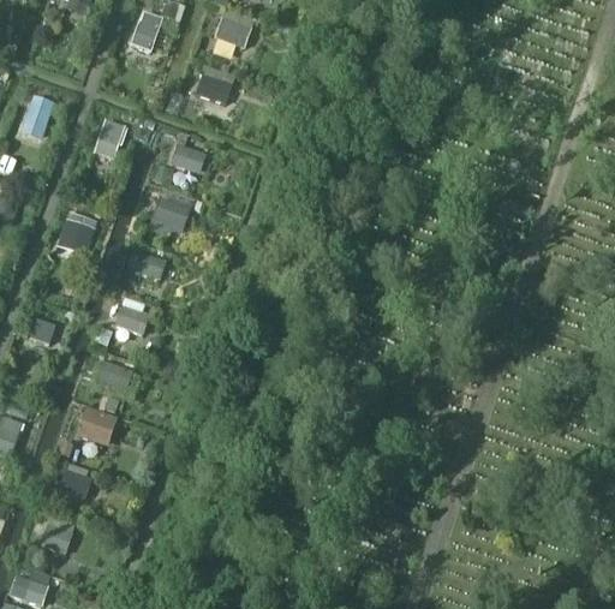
[(84,19),(90,0),(66,0),(63,11),(84,19)]
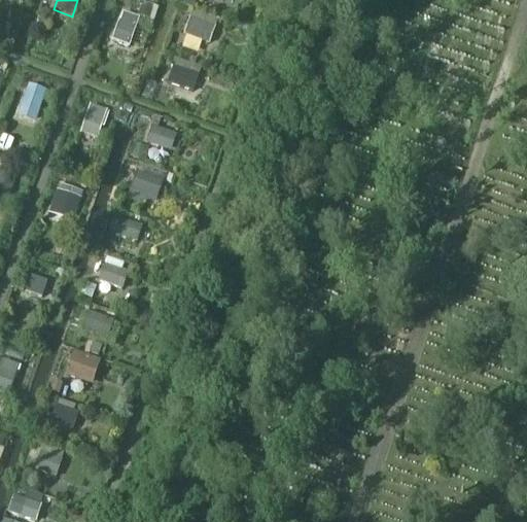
[(129,42),(137,15),(120,9),(111,37),(129,42)]
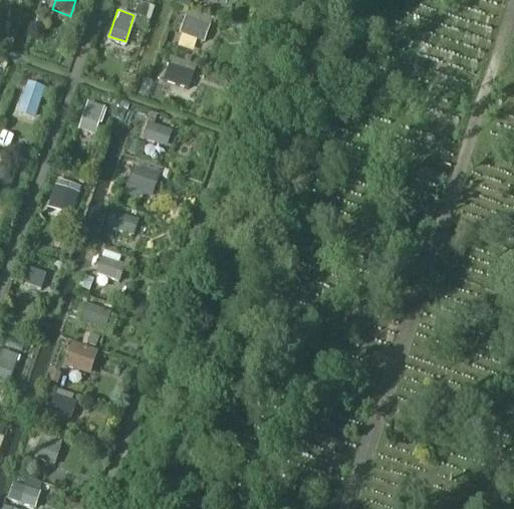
[(204,40),(210,23),(185,14),(180,31),(197,37),(204,40)]
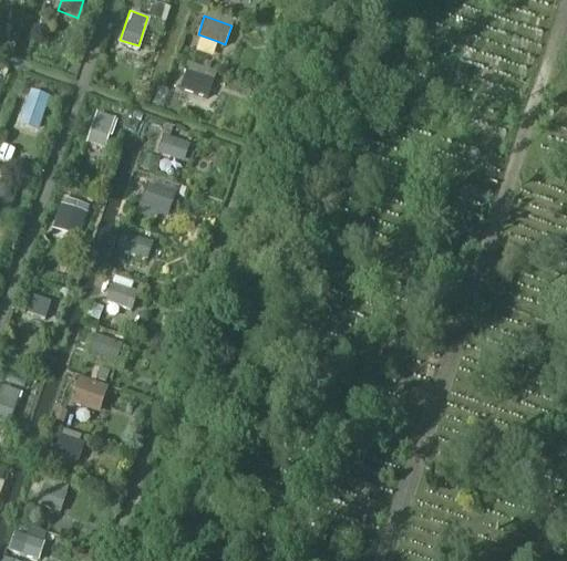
[(213,82),(187,73),(182,87),(207,96),(213,82)]
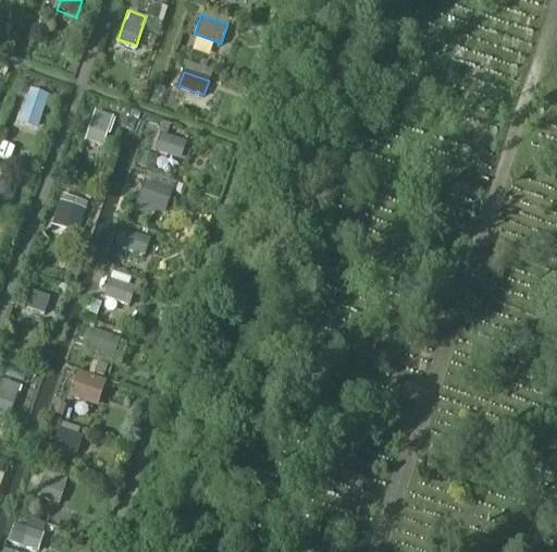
[(37,125),(48,92),(29,85),(19,120),(37,125)]
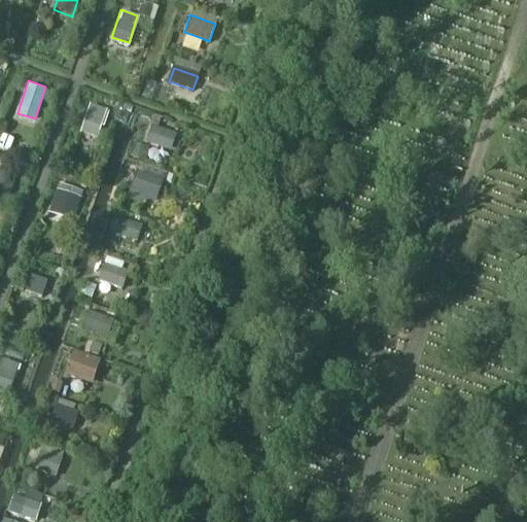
[(97,135),(107,106),(90,100),(79,129),(97,135)]
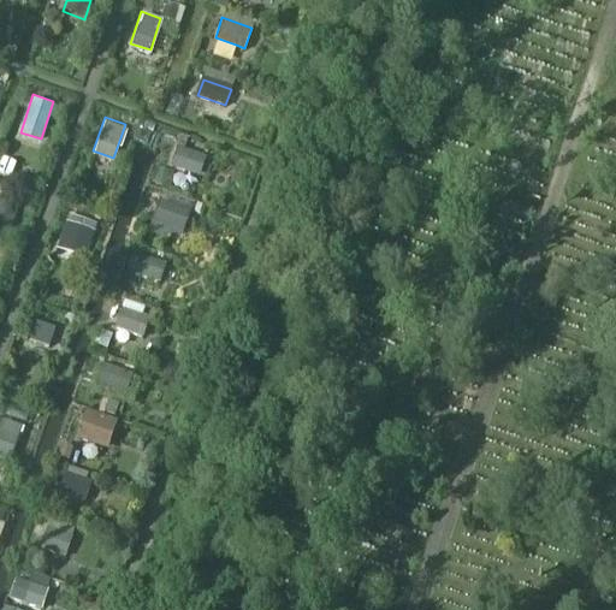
[(179,141),(171,164),(197,173),(205,154),(183,147),(184,142),(179,141)]
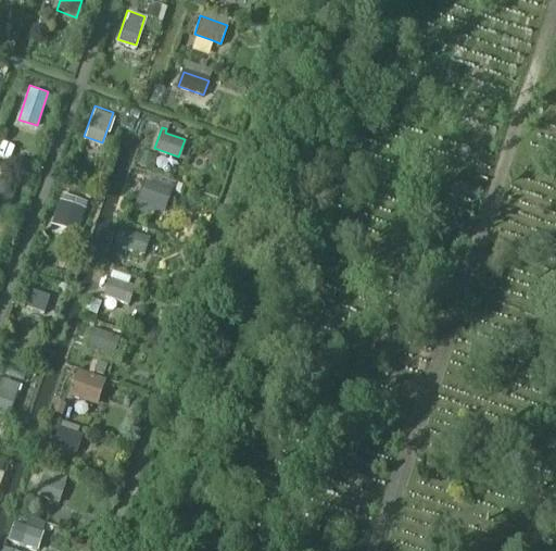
[(165,205),(172,187),(143,178),(138,197),(165,205)]
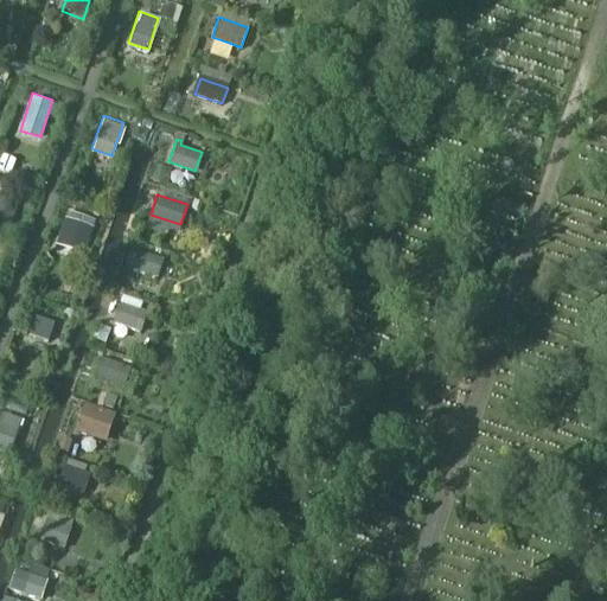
[(83,243),(89,223),(69,217),(63,236),(83,243)]
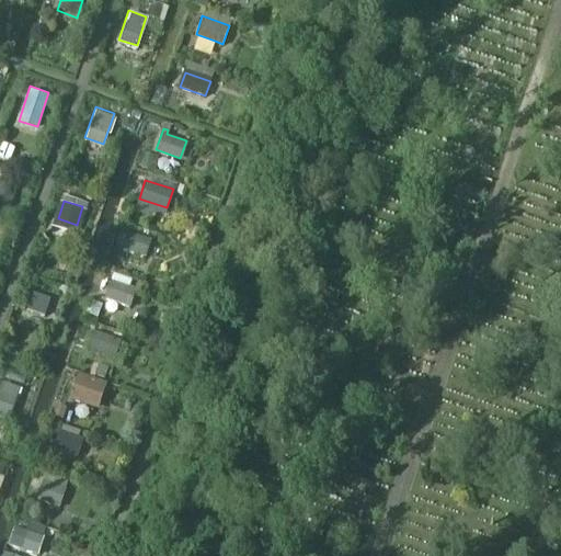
[(146,256),(151,239),(146,238),(129,231),(126,230),(122,248),(146,256)]
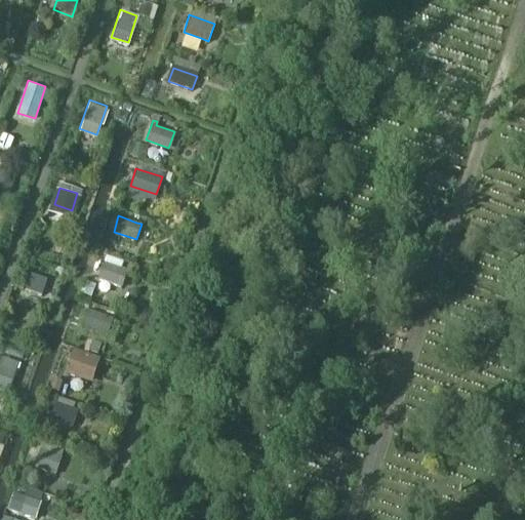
[(121,285),(126,269),(104,262),(98,277),(121,285)]
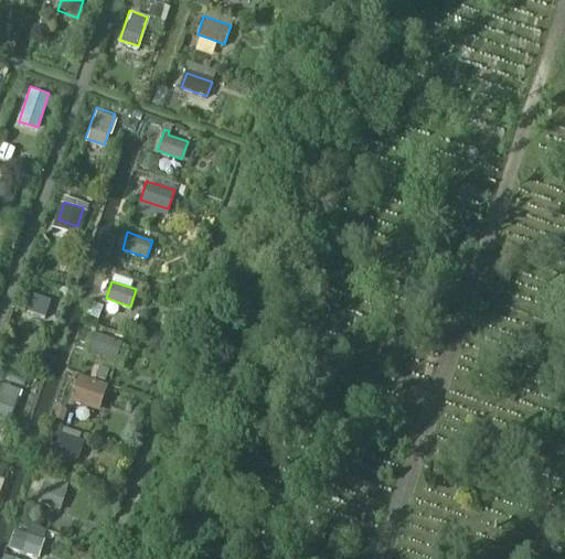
[(44,315),(51,297),(34,292),(29,310),(44,315)]
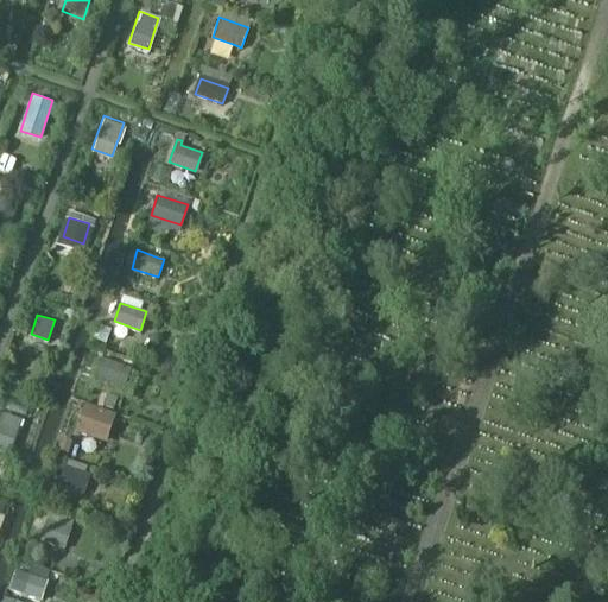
[(125,386),(134,357),(103,348),(95,376),(125,386)]
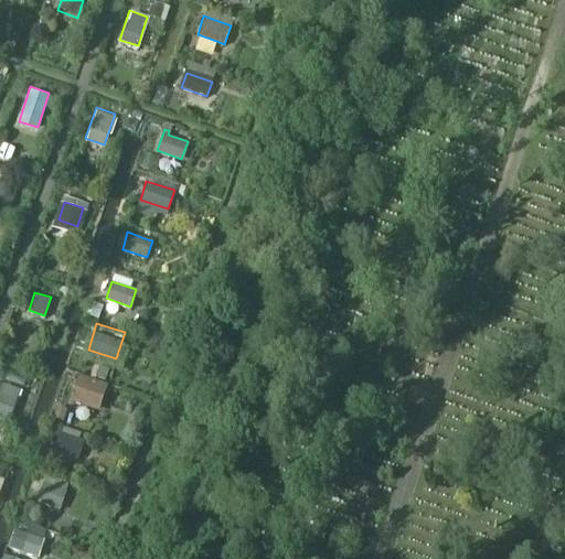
[(100,408),(108,383),(77,373),(70,398),(100,408)]
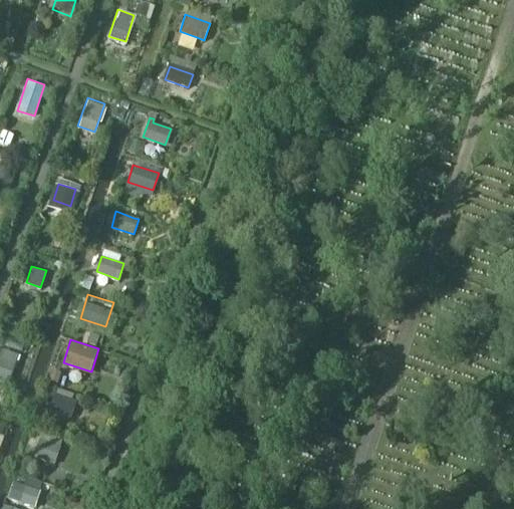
[(0,377),(9,380),(18,352),(1,347),(0,350),(0,377)]
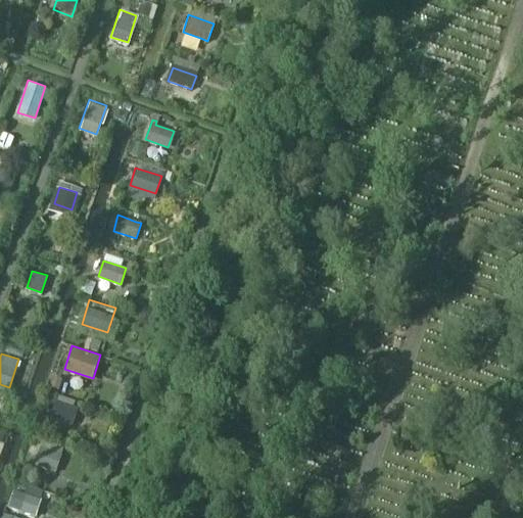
[(78,406),(56,398),(50,417),(72,424),(78,406)]
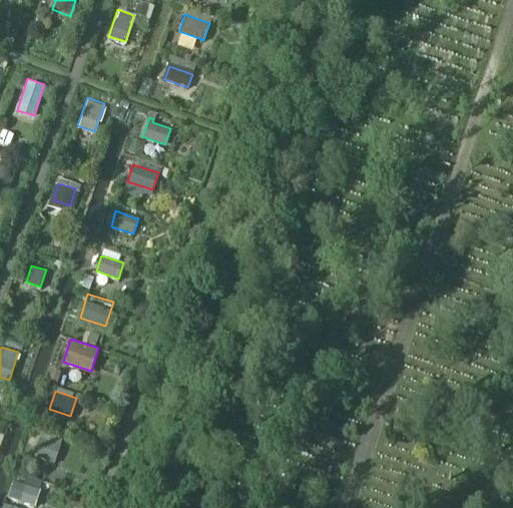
[(42,430),(34,452),(56,460),(64,438),(42,430)]
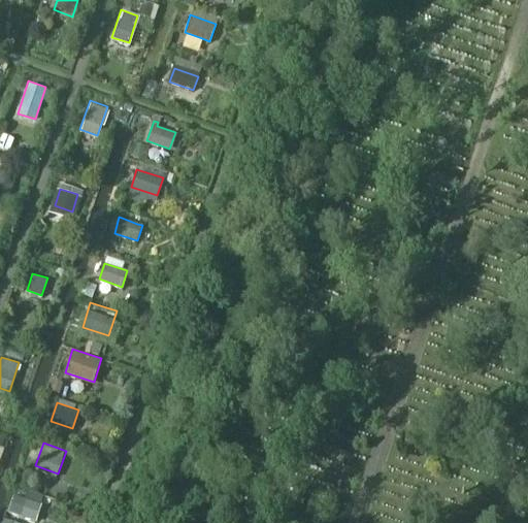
[(35,519),(41,501),(25,495),(19,513),(35,519)]
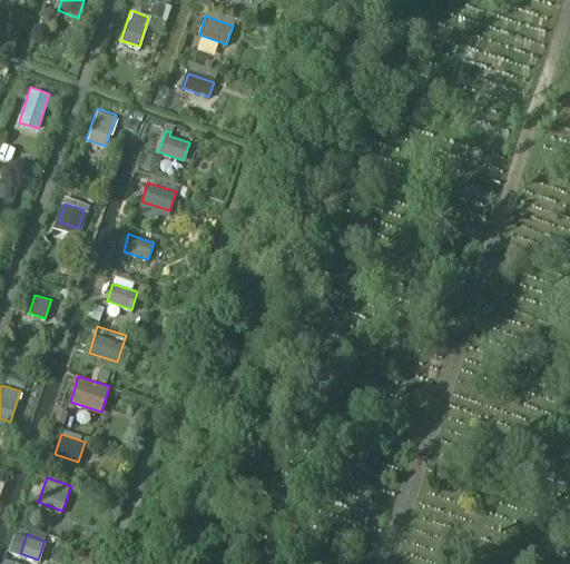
[(6,554),(2,563),(23,563),(26,561),(6,554)]
